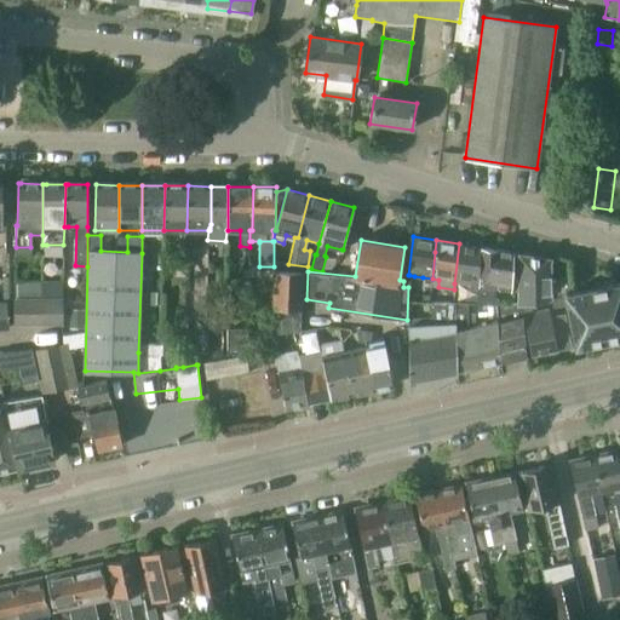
[(481,247),(459,244),(454,283),(465,285),(463,303),(468,303),(476,304),(481,247)]
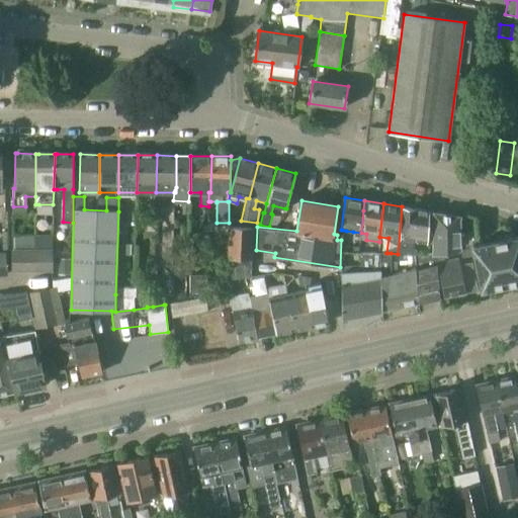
[(430,211),(430,210),(402,206),(398,254),(415,254),(416,254),(416,250),(413,250),(414,242),(427,244),(430,211)]
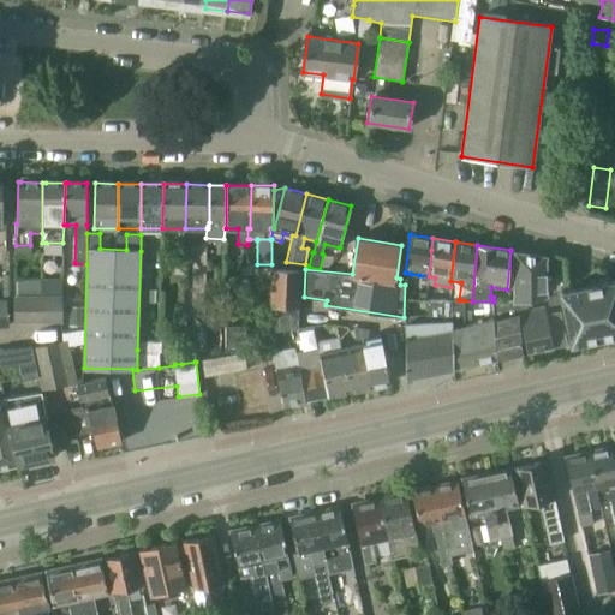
[(519,302),(531,299),(547,297),(547,293),(561,291),(562,290),(562,273),(551,273),(545,273),(545,255),(515,250),(514,252),(513,290),(513,302),(519,302)]
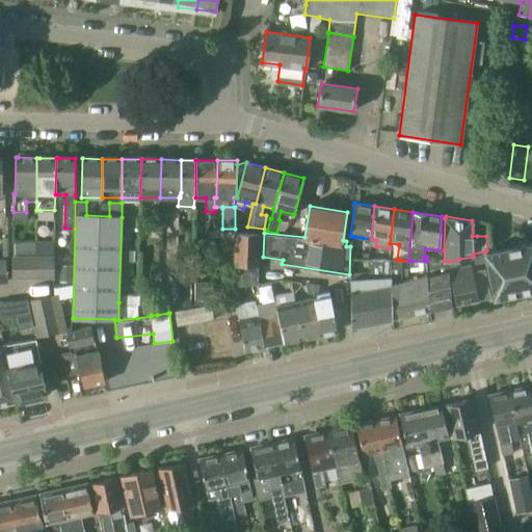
[(235,232),(234,265),(233,288),(260,284),(261,266),(259,266),(261,233),(235,232)]
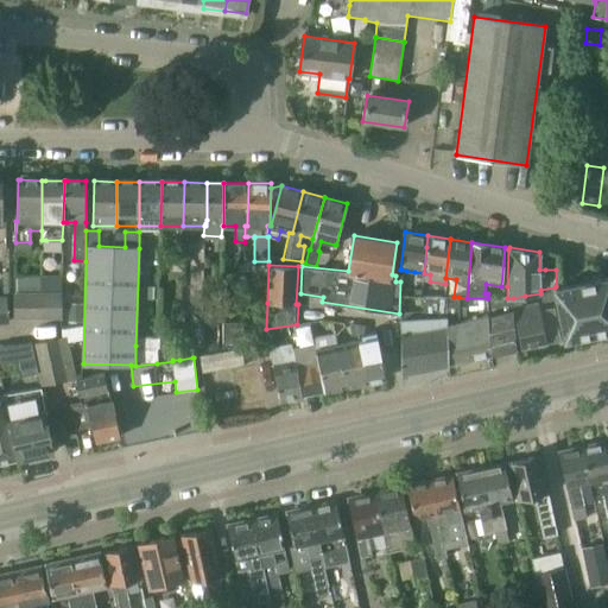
[(607,276),(556,286),(555,287),(564,340),(607,330),(607,276)]
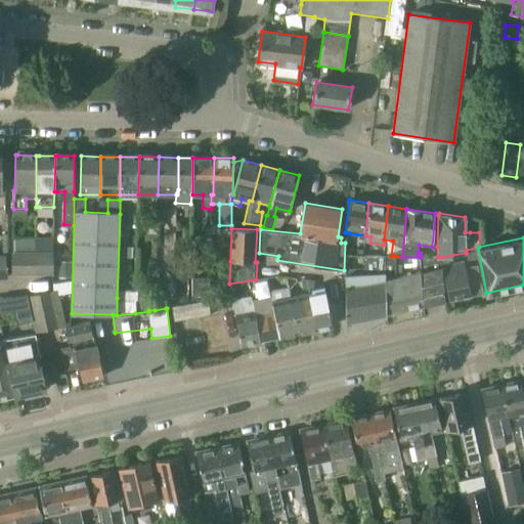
[(36,274),(52,274),(52,251),(36,251),(36,253),(36,274)]
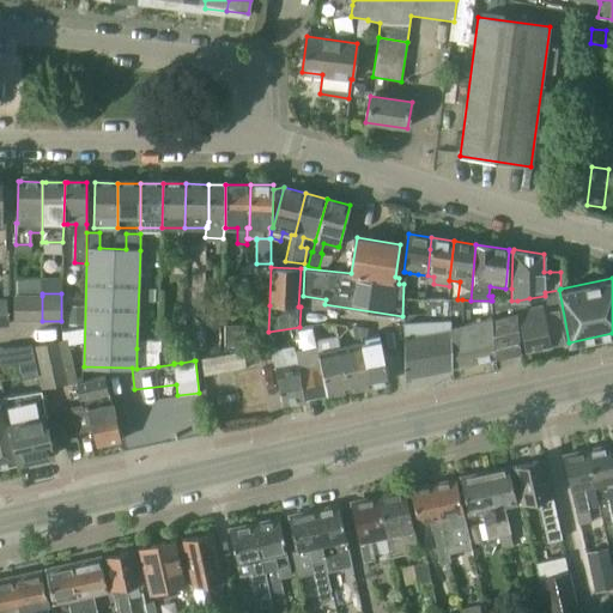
[(13,296),(13,321),(42,321),(42,296),(40,296),(17,296),(13,296)]
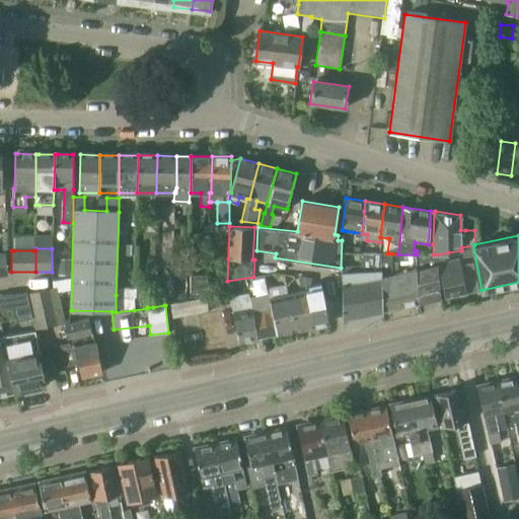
[(342,273),(343,319),(383,311),(380,253),(360,252),(360,267),(361,272),(342,273)]
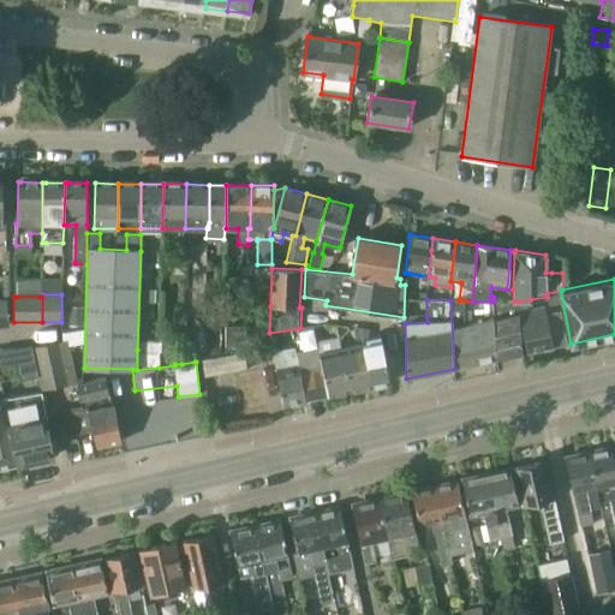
[(527,353),(567,344),(560,312),(545,315),(544,306),(532,309),(527,310),(526,306),(532,305),(531,299),(519,302),(520,314),(527,353)]
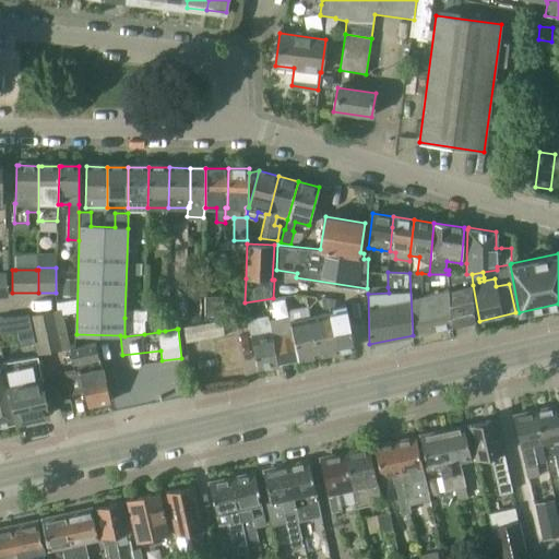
[(413,335),(452,326),(448,289),(423,295),(421,273),(417,273),(409,273),(413,335)]
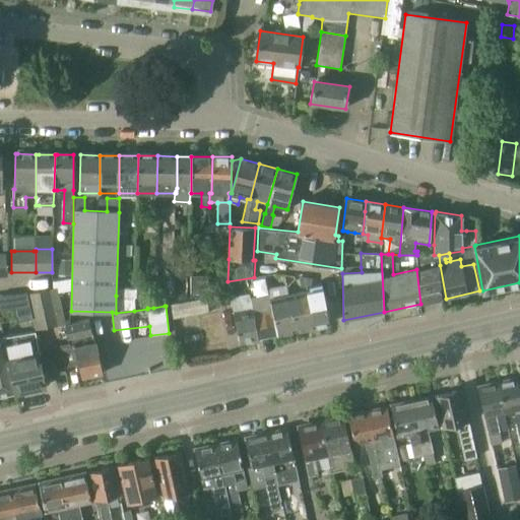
[(420,304),(441,300),(440,282),(440,265),(439,255),(434,255),(417,256),(417,255),(416,255),(416,269),(420,304)]
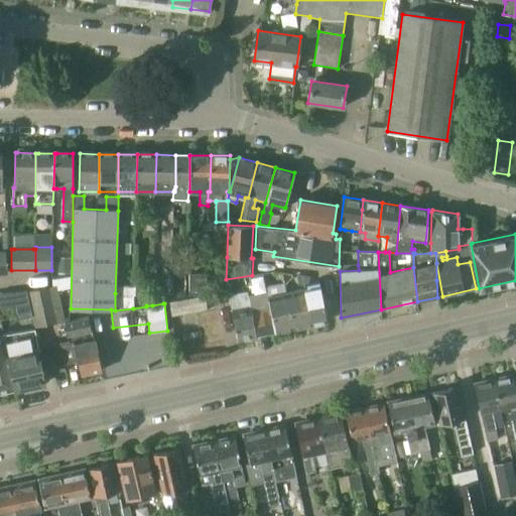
[(184,297),(184,263),(171,263),(171,297),(184,297)]
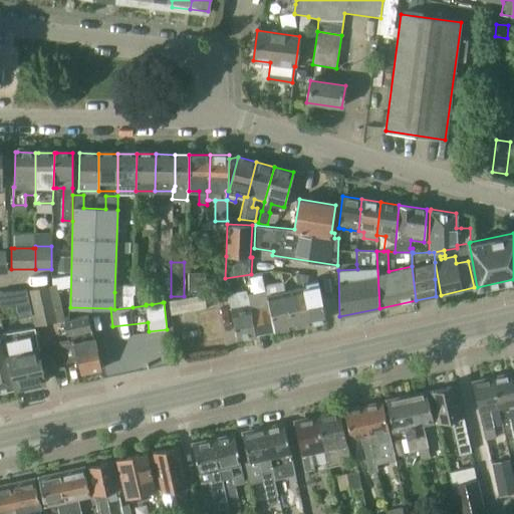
[(204,272),(188,272),(188,291),(205,290),(204,272)]
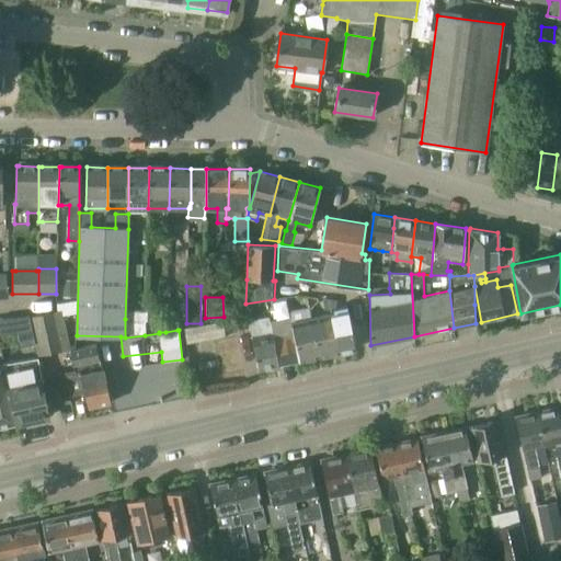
[(274,299),(245,304),(258,369),(297,361),(284,297),(274,299)]
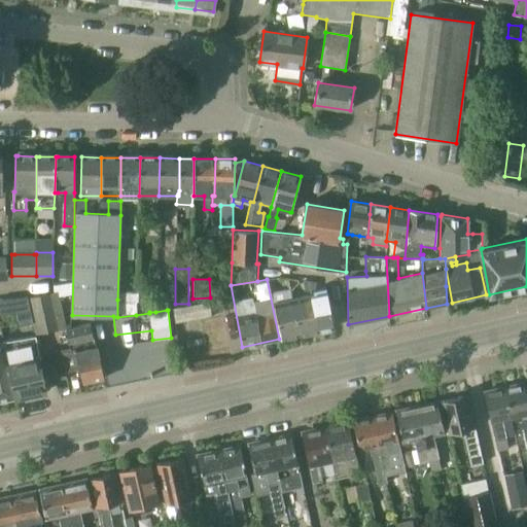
[(138,283),(138,302),(155,303),(155,292),(155,283),(138,283)]
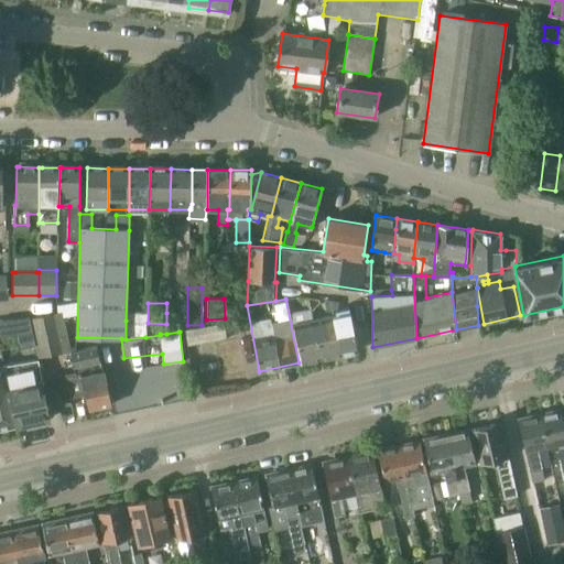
[(290,314),(289,314),(299,362),(318,359),(311,320),(313,320),(311,310),(308,311),(290,314)]
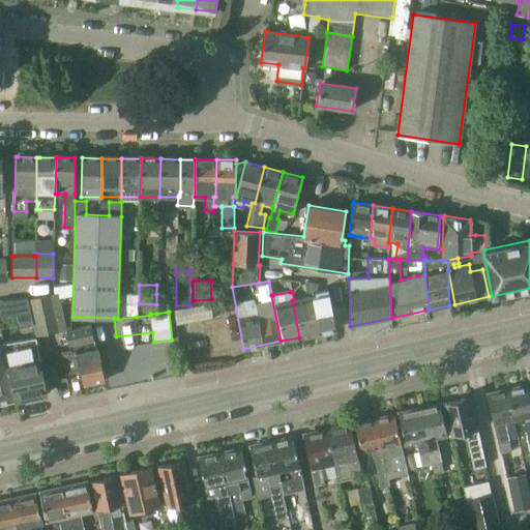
[(59,293),(27,299),(32,325),(35,336),(67,330),(59,293)]
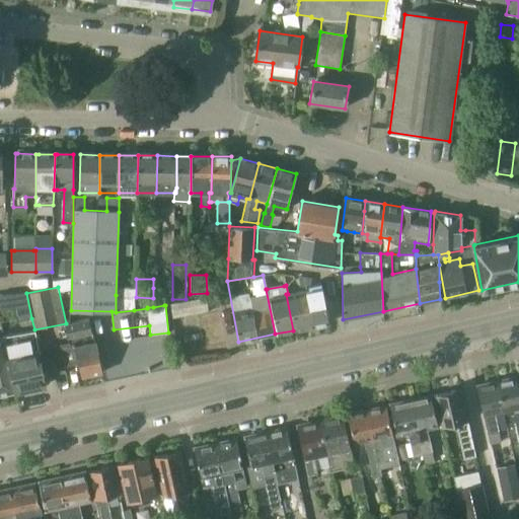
[(310,289),(303,291),(310,326),(328,322),(321,287),(310,289)]
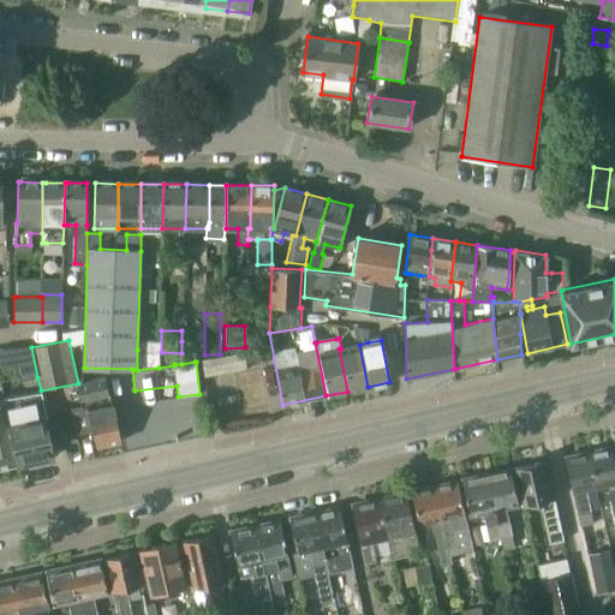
[(181,353),(181,364),(195,362),(195,341),(181,341),(181,353)]
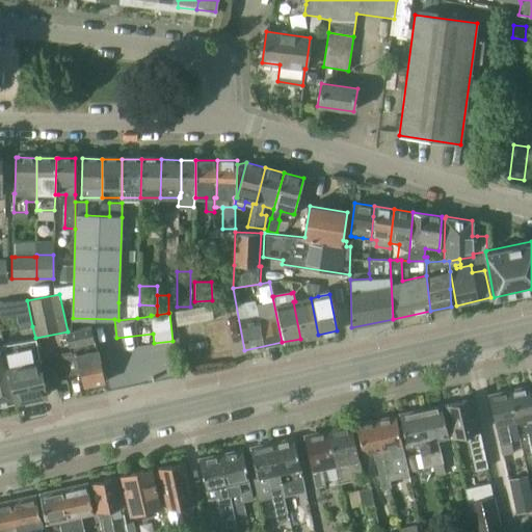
[(295,301),(293,301),(300,339),(318,335),(311,298),(308,298),(295,301)]
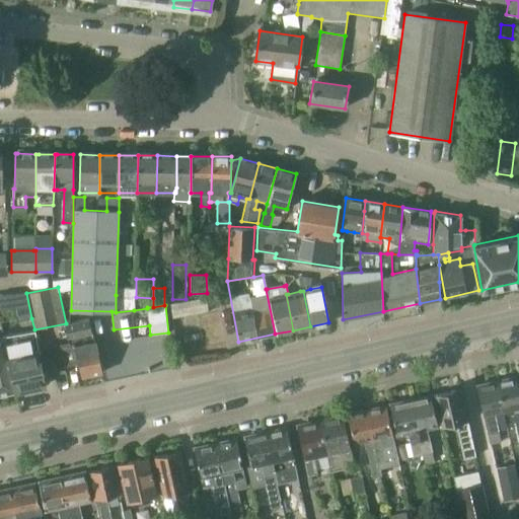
[(0,309),(13,307),(16,321),(31,318),(26,293),(26,292),(0,295),(0,309)]
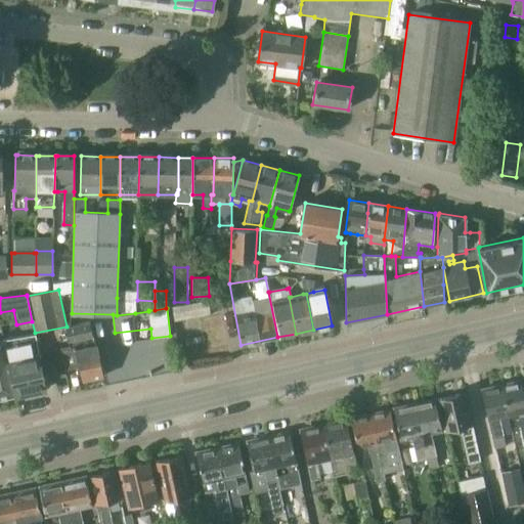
[(135,313),(135,298),(117,298),(117,315),(135,313)]
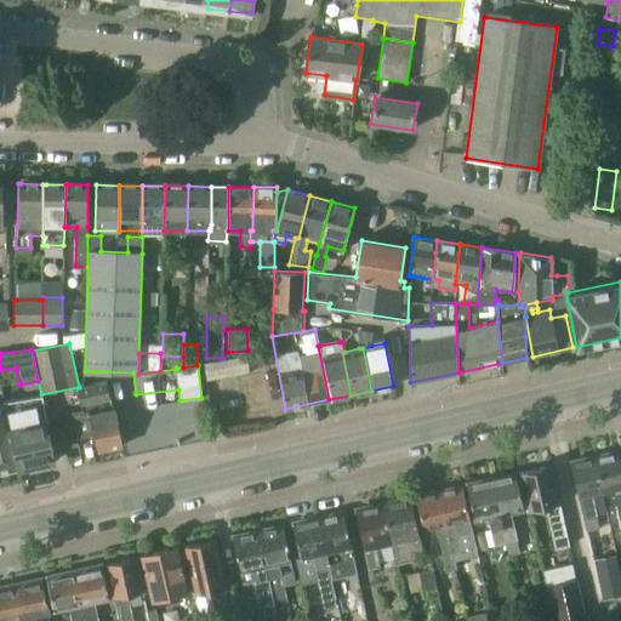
[(204,365),(206,381),(249,372),(245,357),(204,365)]
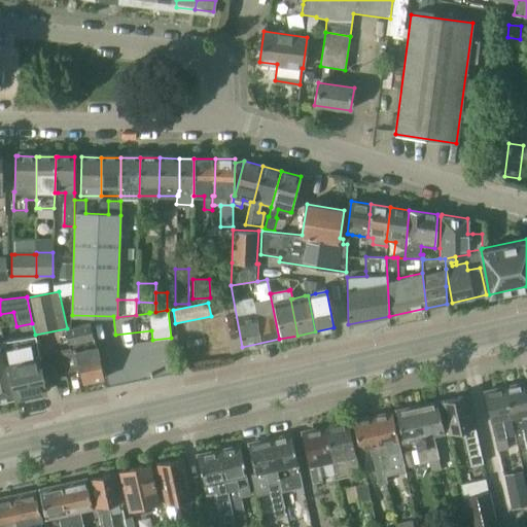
[(60,350),(65,373),(80,369),(83,382),(104,378),(93,323),(66,329),(70,348),(60,350)]
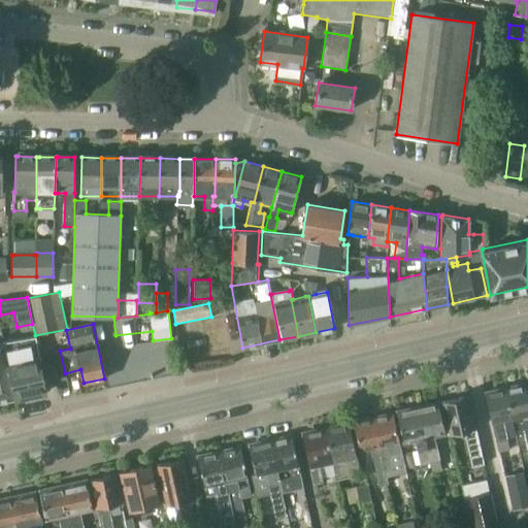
[(4,342),(8,363),(15,398),(28,396),(30,397),(33,398),(39,397),(41,393),(45,392),(41,375),(37,358),(39,358),(35,336),(12,341),(4,342)]
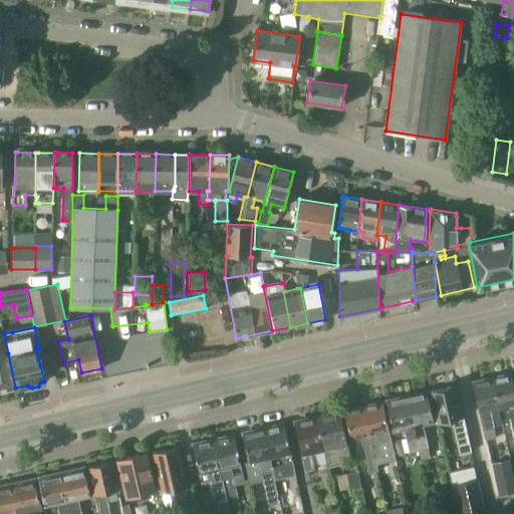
[(4,333),(0,333),(0,391),(15,389),(15,388),(8,353),(4,333)]
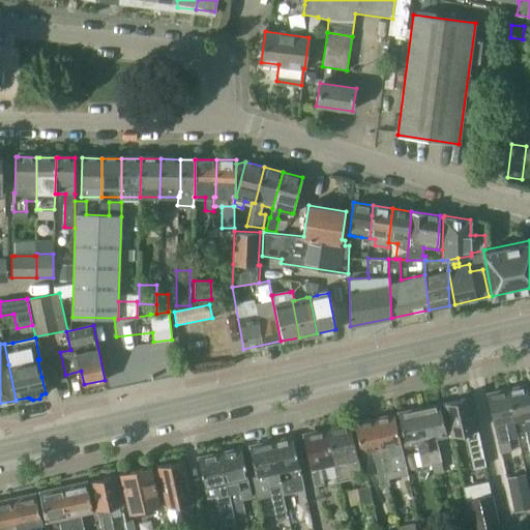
[(526,433),(529,432),(529,398),(527,385),(507,389),(510,403),(513,419),(523,417),(526,433)]
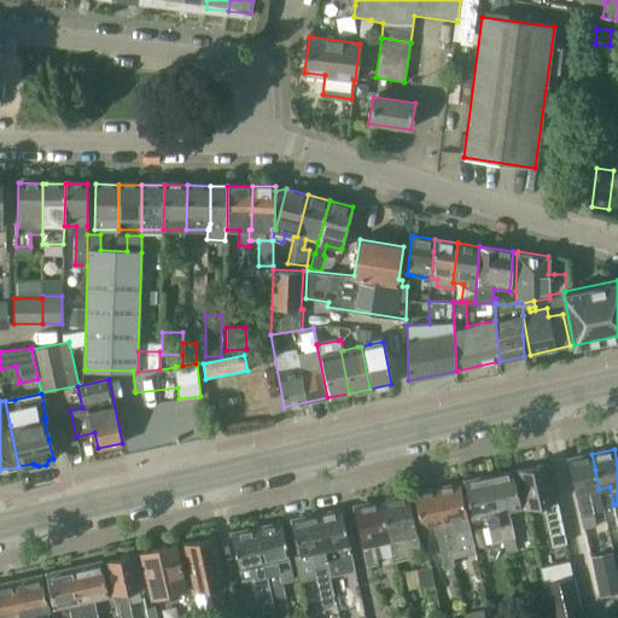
[(569,460),(575,495),(576,495),(581,518),(584,529),(596,526),(588,491),(599,489),(595,470),(592,454),(569,460)]
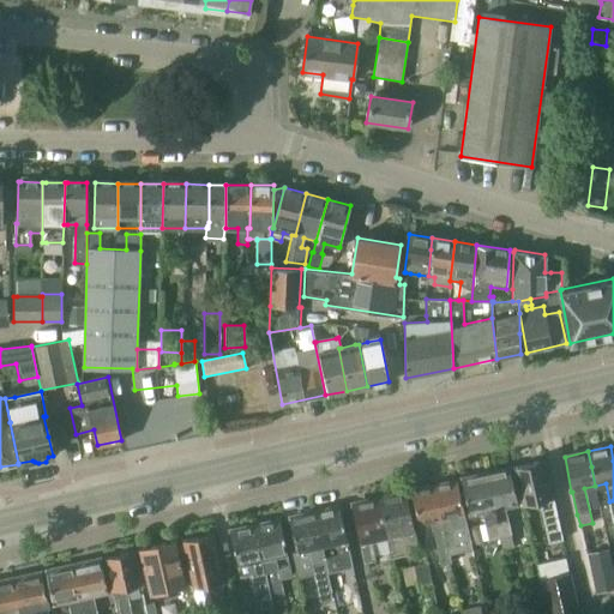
[(543,461),(512,468),(521,506),(540,503),(549,543),(563,540),(560,525),(554,499),(551,483),(548,483),(543,461)]
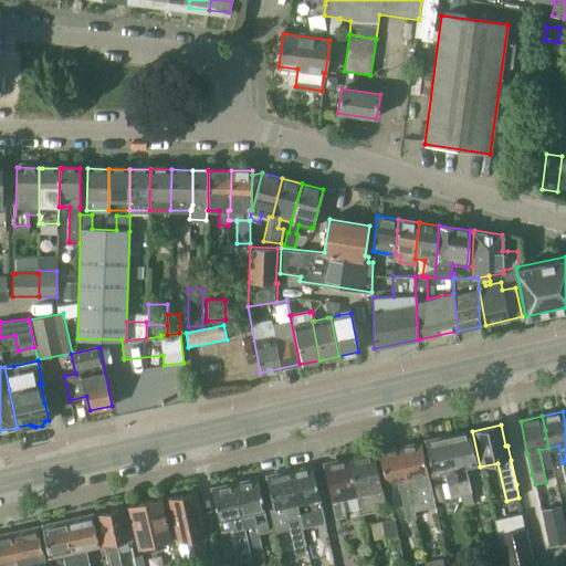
[(461,494),(471,492),(465,467),(478,463),(470,433),(472,433),(471,431),(448,437),(461,494)]
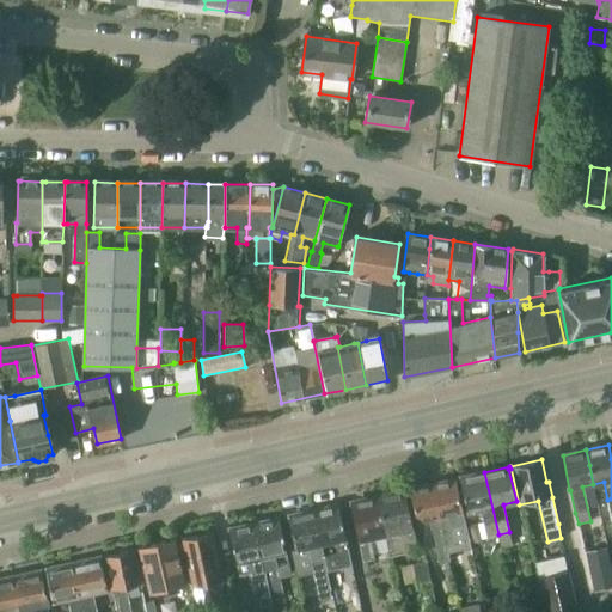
[(460,479),(467,512),(479,509),(487,538),(497,534),(499,534),(484,472),(459,478),(459,479),(460,479)]
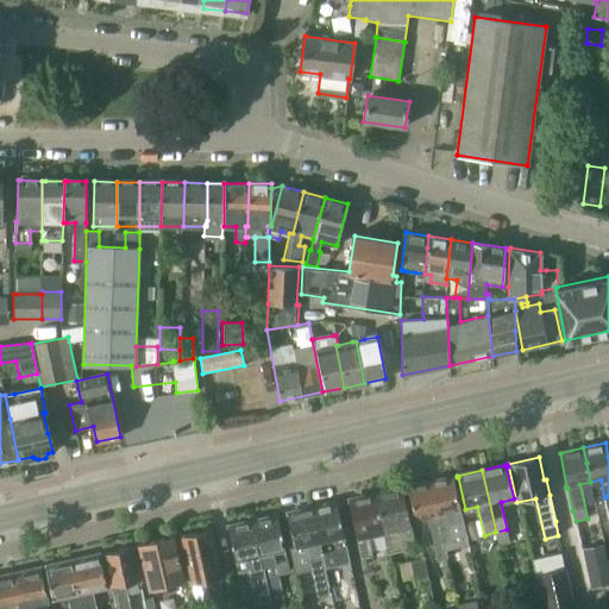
[(447,551),(469,546),(460,510),(453,476),(431,482),(447,558),(449,558),(447,551)]
